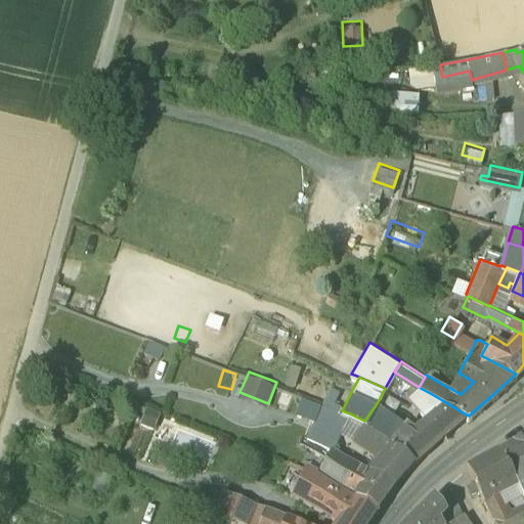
[(351,392),(331,383),(321,402),(342,410),(351,392)]
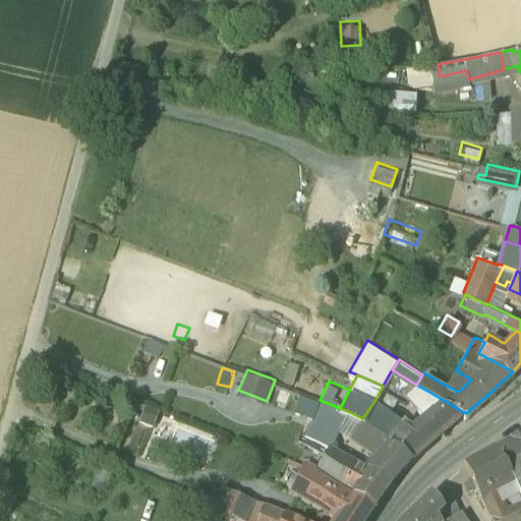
[(429,392),(416,385),(408,398),(420,406),(429,392)]
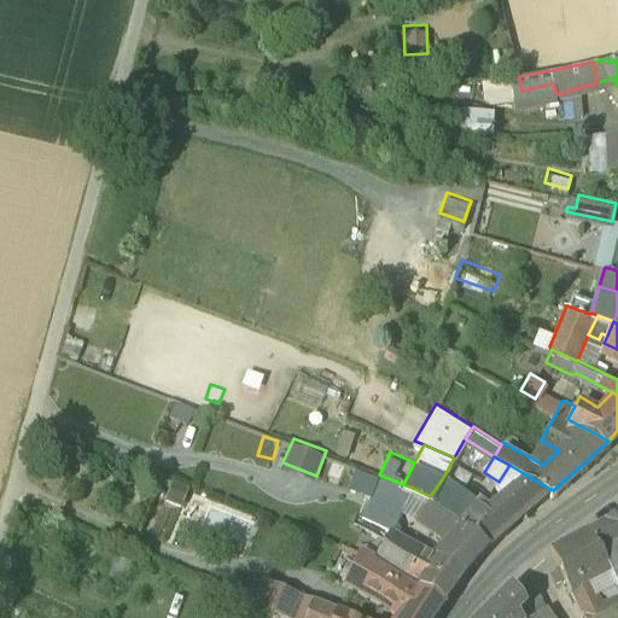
[(530,477),(509,465),(499,482),(513,490),(509,494),(523,509),(548,488),(530,477)]
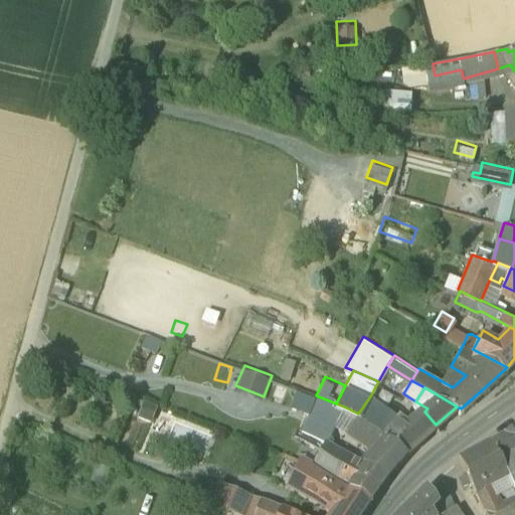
[(292,404),(309,410),(316,395),(296,388),(292,404)]
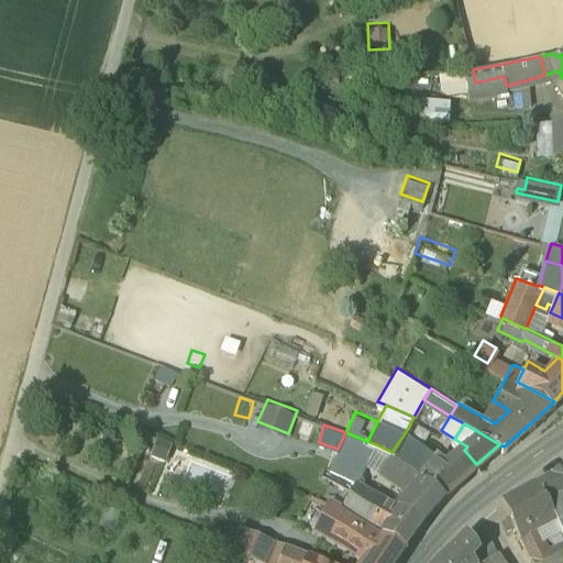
[(329,466),(356,482),(357,478),(360,479),(376,444),(367,441),(345,432),(338,449),(329,466)]
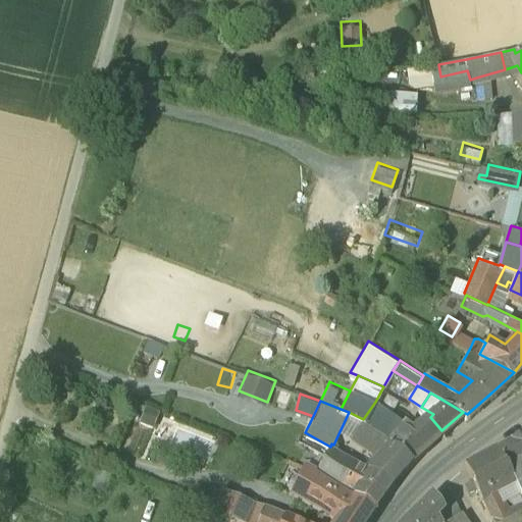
[(403,422),(375,402),(363,419),(390,438),(403,422)]
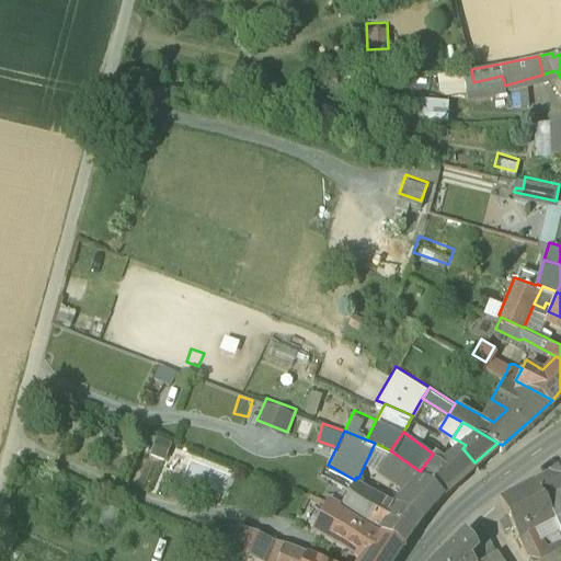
[(173,442),(152,434),(146,449),(167,458),(173,442)]
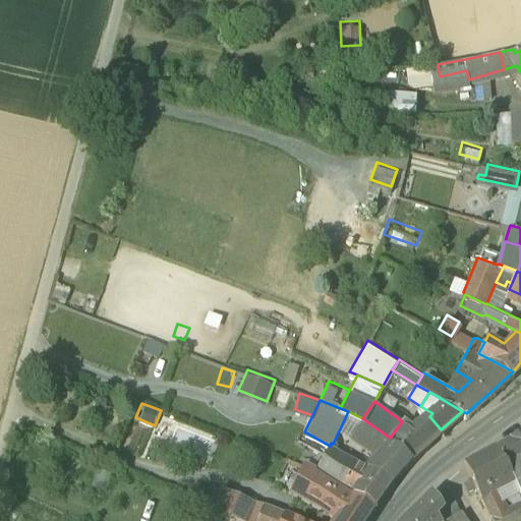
[(362,418),(348,411),(333,444),(355,457),(368,465),(369,464),(375,456),(374,448),(354,433),(362,418)]
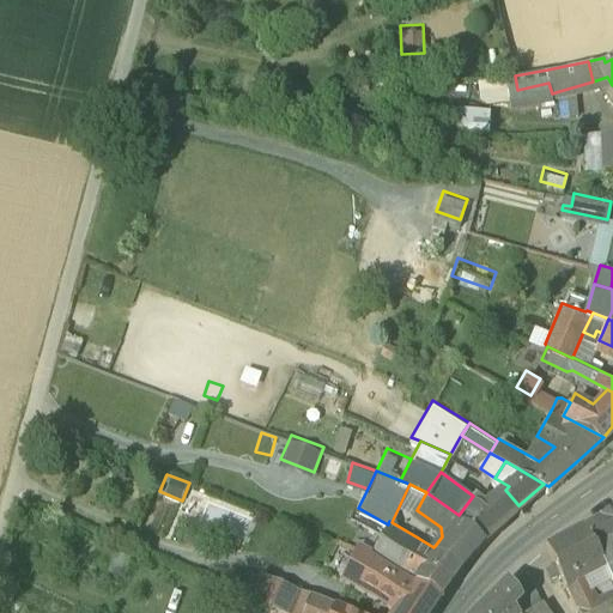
[(481,502),(473,496),(459,515),(469,521),(468,523),(485,536),(505,516),(519,505),(505,490),(501,484),(481,502)]
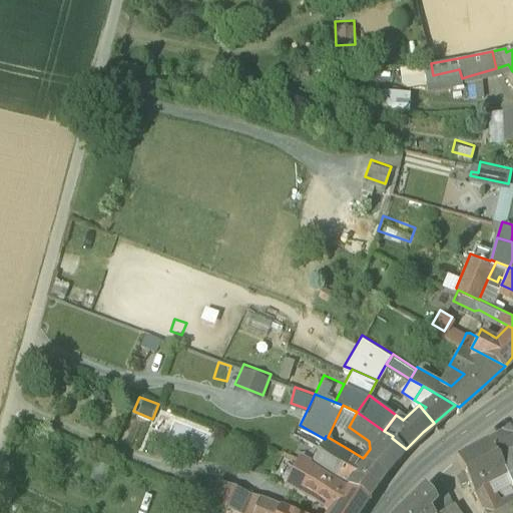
[(384,431),(357,412),(349,427),(369,441),(370,449),(364,457),(386,471),(406,449),(392,438),(393,436),(384,431)]
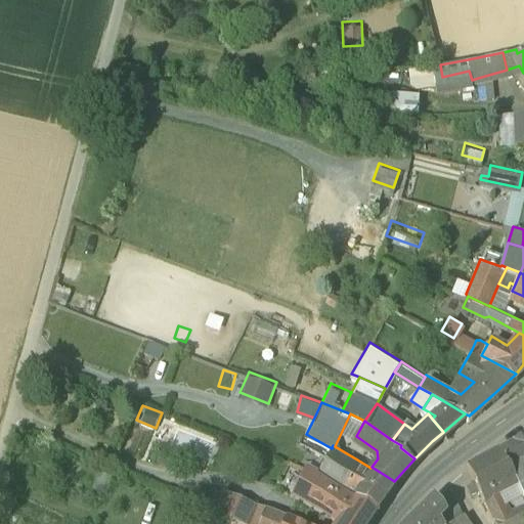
[(523,431),(498,444),(508,464),(509,464),(516,479),(523,493),(523,431)]
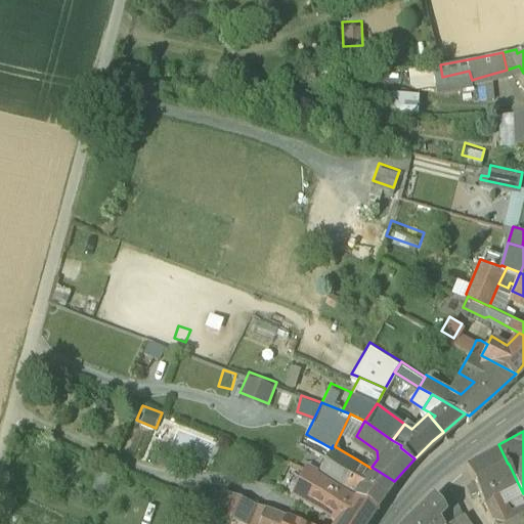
[(498,444),(468,461),(491,510),(493,510),(496,515),(508,510),(509,510),(499,488),(516,479),(509,464),(508,464),(498,444)]
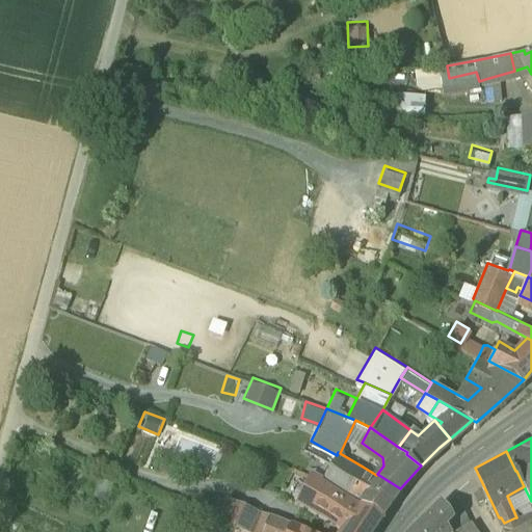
[(363,467),(340,453),(338,452),(337,455),(325,479),(349,493),(363,467)]
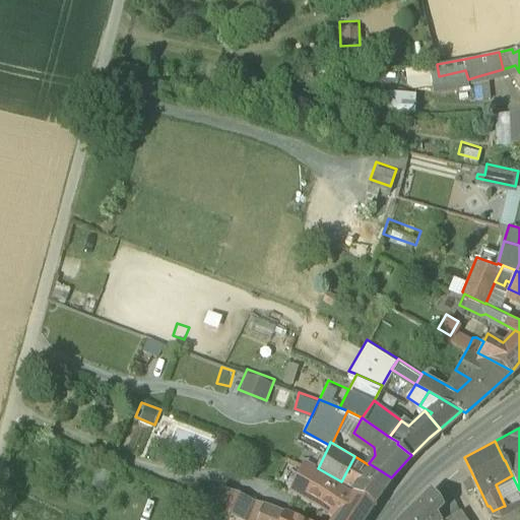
[(368,464),(354,456),(341,481),(353,489),(356,491),(374,502),(391,477),(369,463),(368,464)]
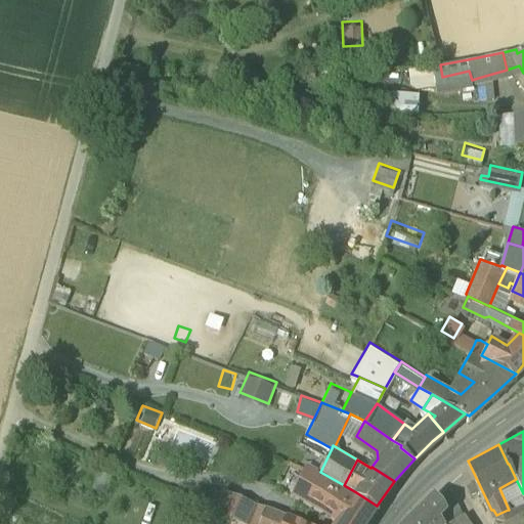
[(356,492),(344,485),(320,472),(308,466),(296,489),(344,516),(359,494),(356,492)]
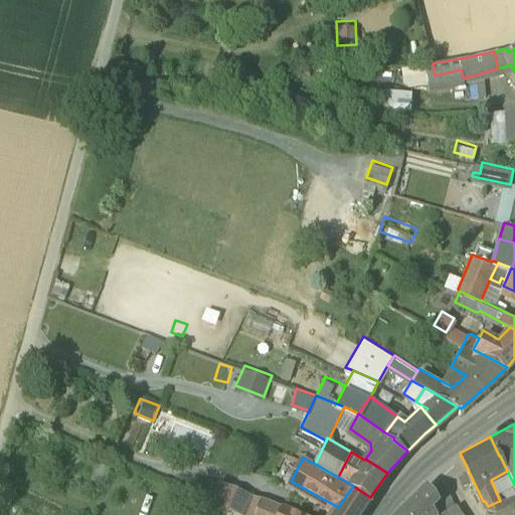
[(280,514),(283,508),(218,481),(210,499),(243,514),(246,514),(280,514)]
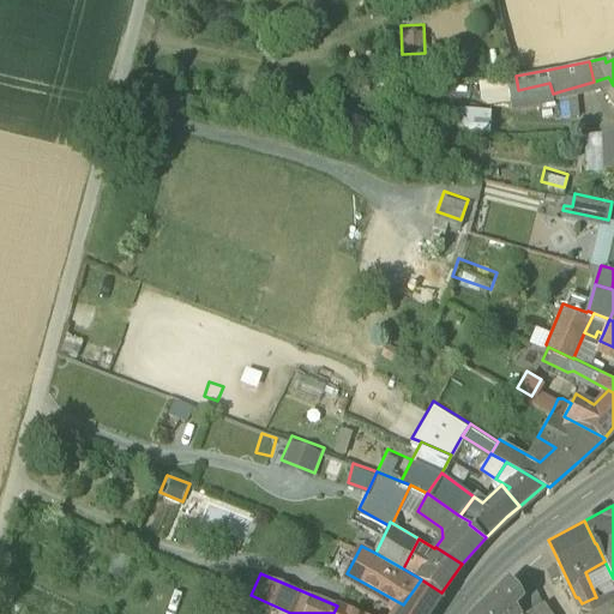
[(510,575),(468,613),(515,613),(519,609),(513,601),(522,593),(510,575)]
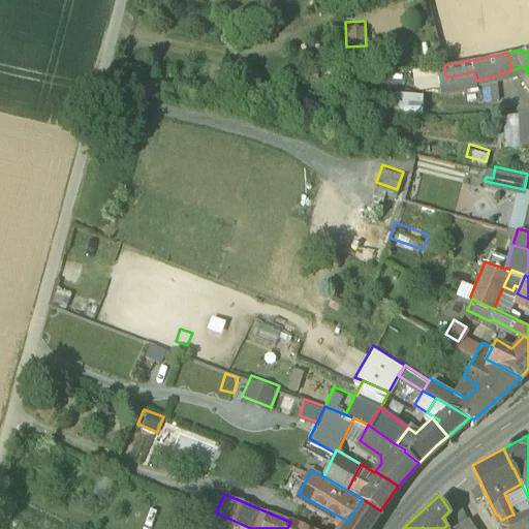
[(460,496),(446,502),(449,510),(458,523),(469,517),(460,496)]
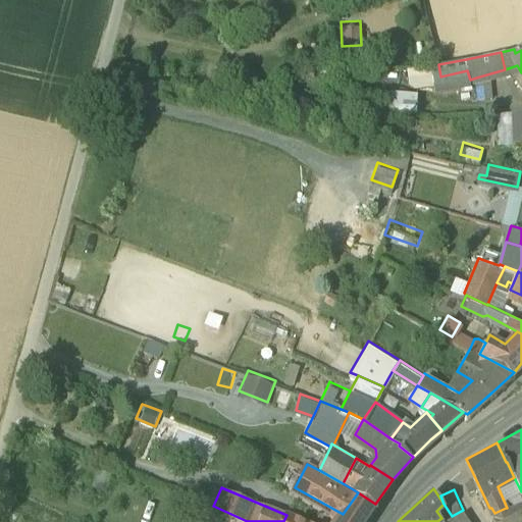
[(336,521),(309,521),(288,512),(286,515),(283,521),(362,521),(375,504),(358,492),(343,514),(336,521)]
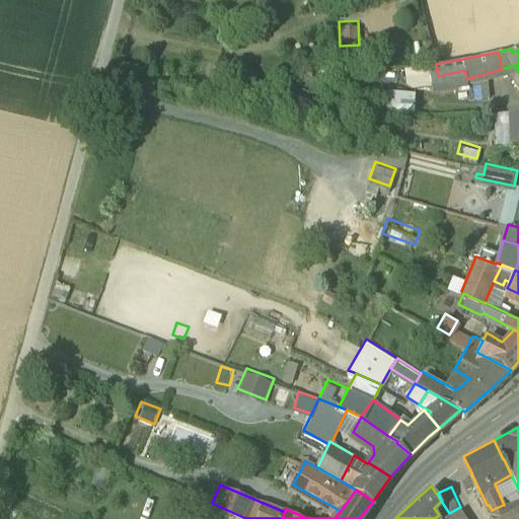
[(518,518),(518,496),(504,505),(503,505),(492,510),(491,510),(495,518),(518,518)]
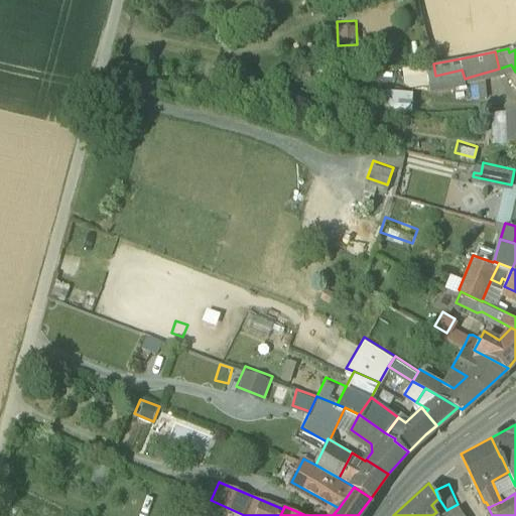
[(446,510),(438,498),(431,505),(436,512),(438,514),(446,510)]
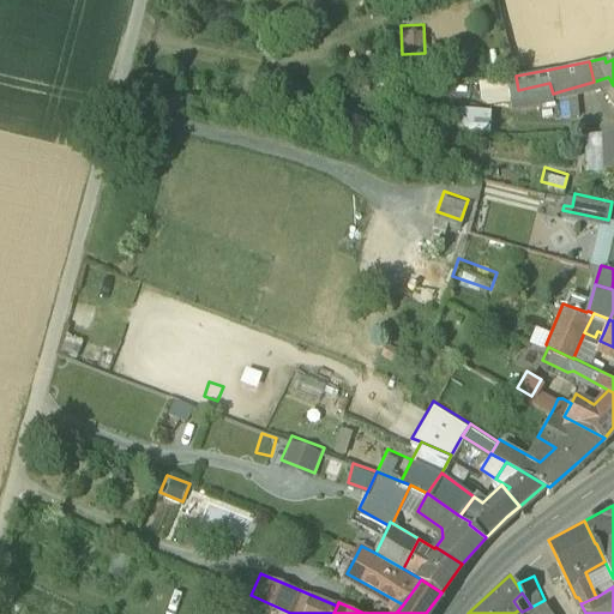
[(553,613),(545,600),(531,607),(522,612),(524,613),(553,613)]
